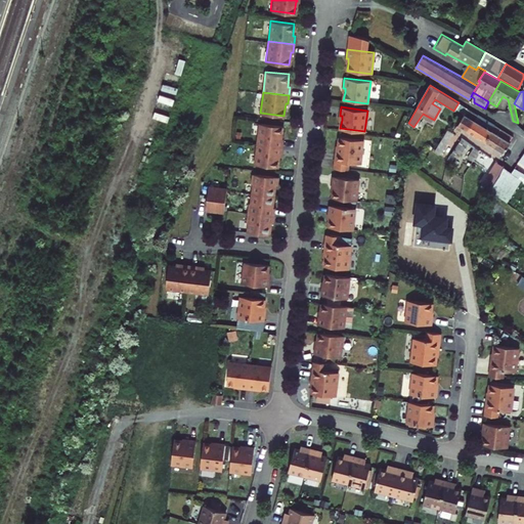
[(465,133),(467,130),(477,114),(468,108),(455,128),(465,133)]
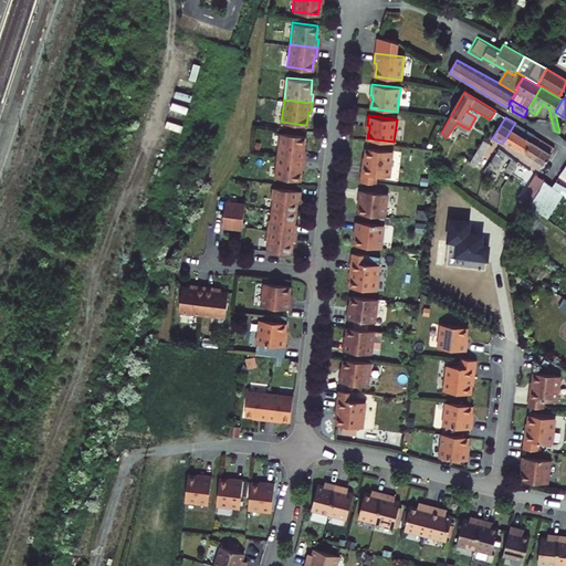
[(504,140),(524,153),(535,136),(515,123),(504,140)]
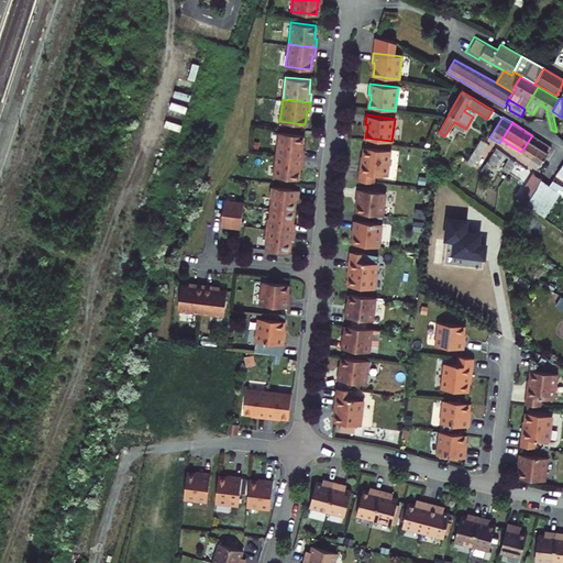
[(279,132),(277,154),(305,157),(306,148),(304,148),(305,134),(279,132)]
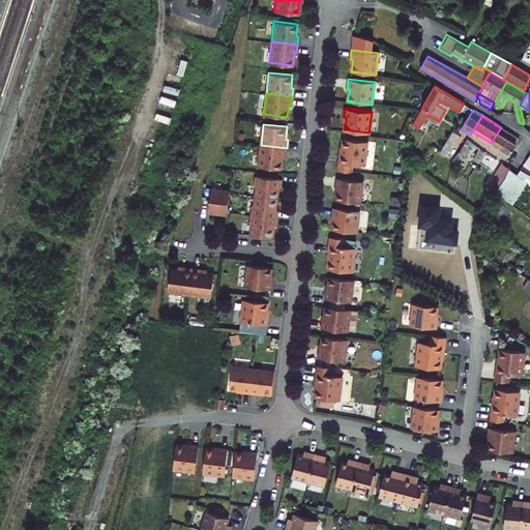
[(501,127),(491,143),(500,149),(510,133),(501,127)]
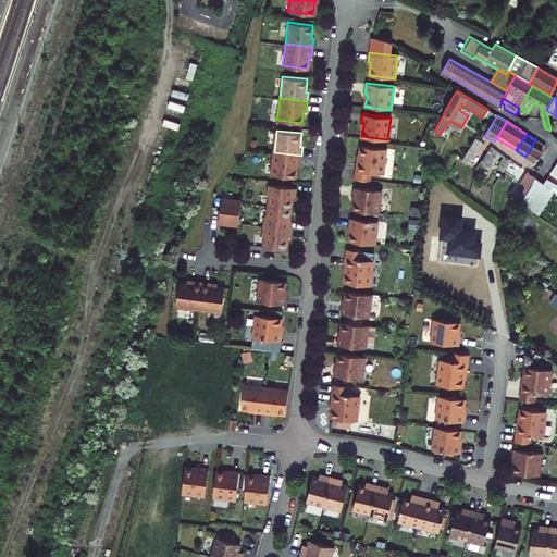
[(483,143),(481,141),(477,138),(461,161),(467,165),(477,150),(478,150),(483,143)]
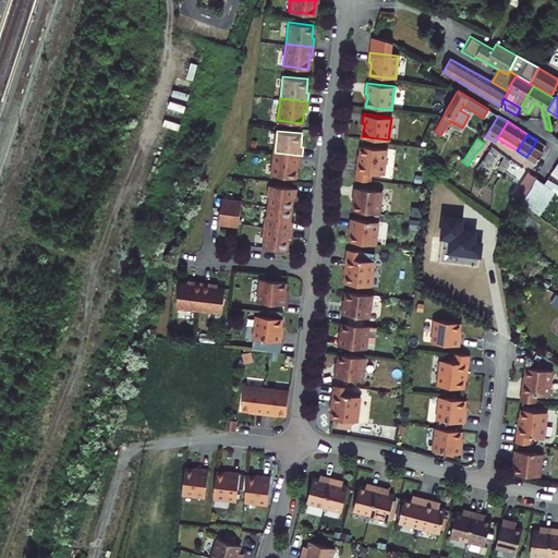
[(547,146),(537,140),(526,157),(536,164),(547,146)]
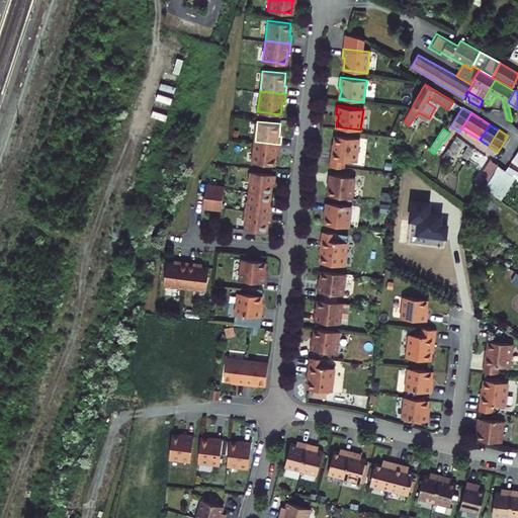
[(360,138),(336,135),(335,142),(334,149),(332,148),(330,165),(345,167),(346,160),(357,161),(360,138)]
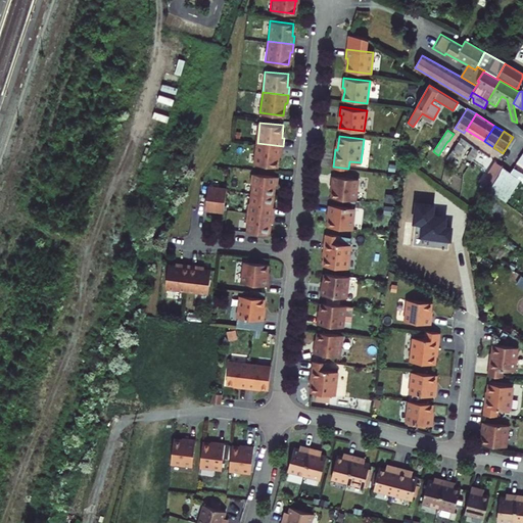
[(467,143),(461,138),(447,156),(458,163),(462,158),(458,156),(467,143)]
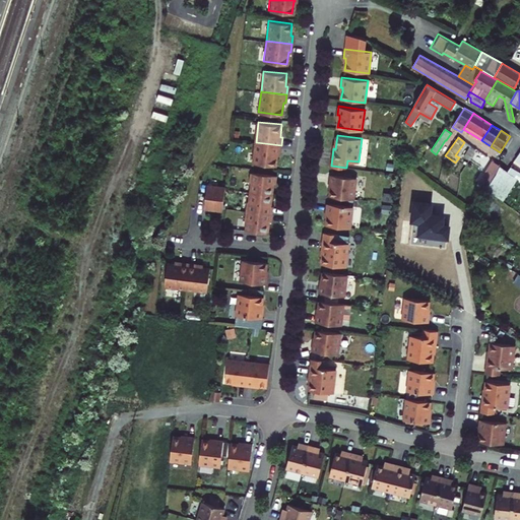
[(280,153),(281,145),(256,142),(253,163),(276,166),(278,153),(280,153)]
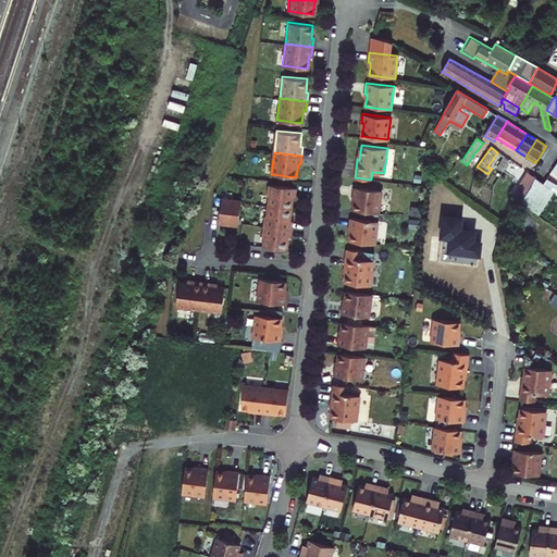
[(503,170),(510,160),(504,156),(497,166),(503,170)]
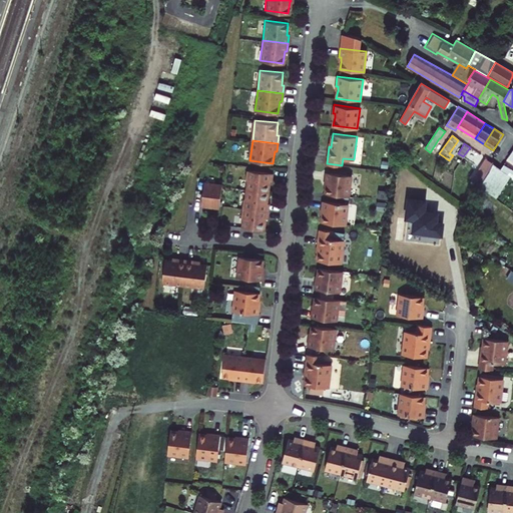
[(471,178),(480,185),(494,164),(485,158),(471,178)]
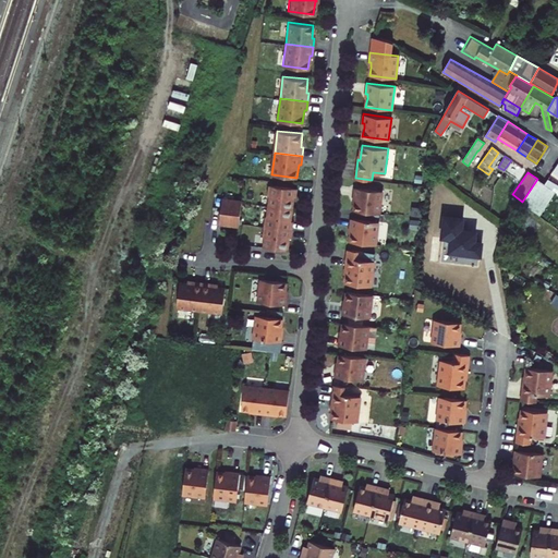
[(537,179),(522,202),(538,215),(555,191),(537,179)]
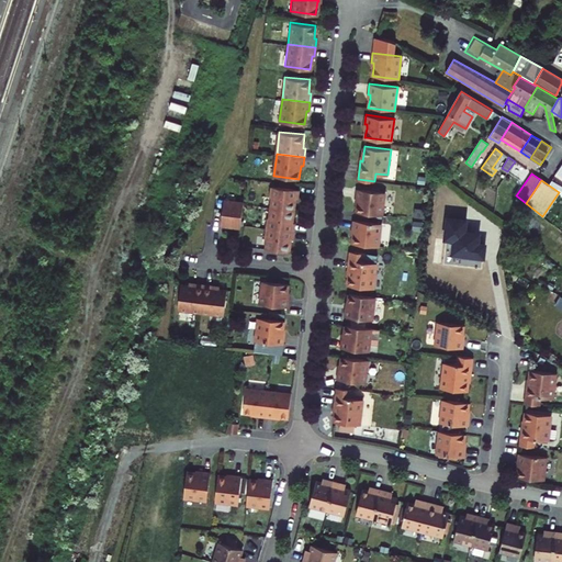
[(273,195),(272,206),(296,210),(298,198),(301,198),(302,189),(272,186),(271,195),(273,195)]
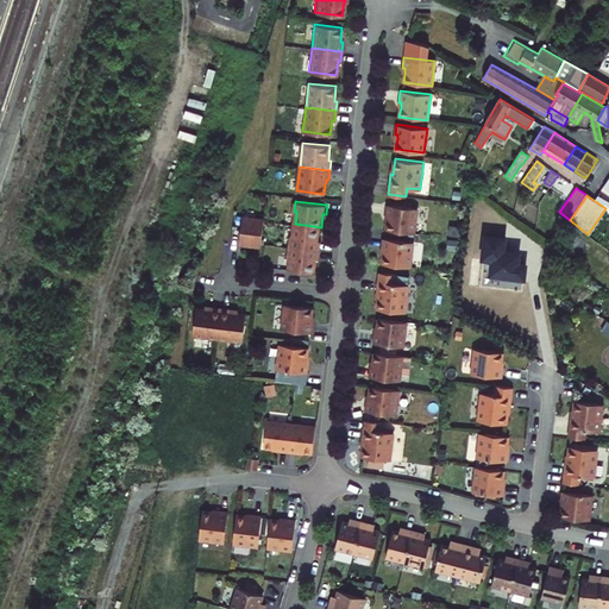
[(418,207),(388,202),(385,214),(388,214),(388,219),(387,228),(414,232),(418,207)]
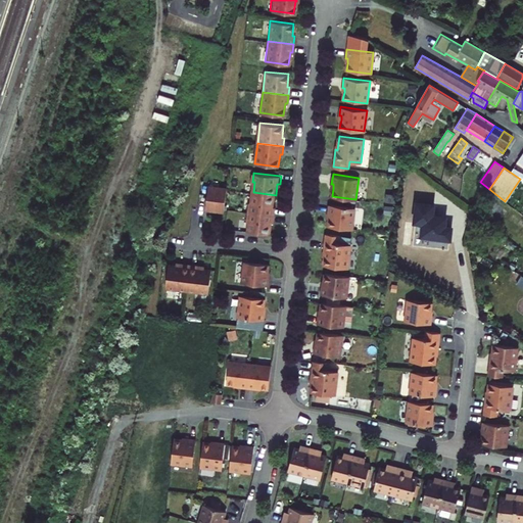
[(228,187),(209,185),(207,205),(217,206),(217,209),(226,210),(228,187)]
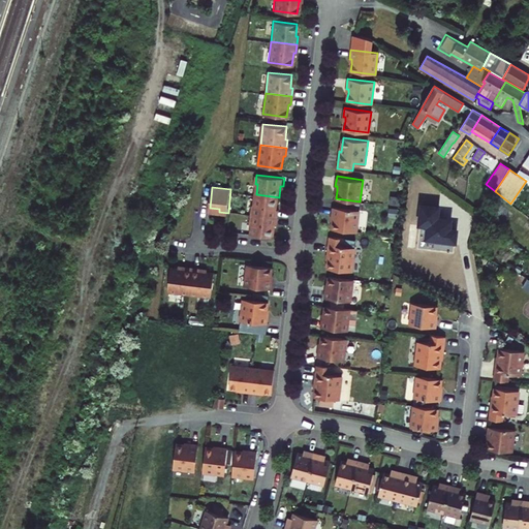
[(253,205),(252,213),(279,217),(280,209),(277,209),(279,197),(256,194),(255,205),(253,205)]
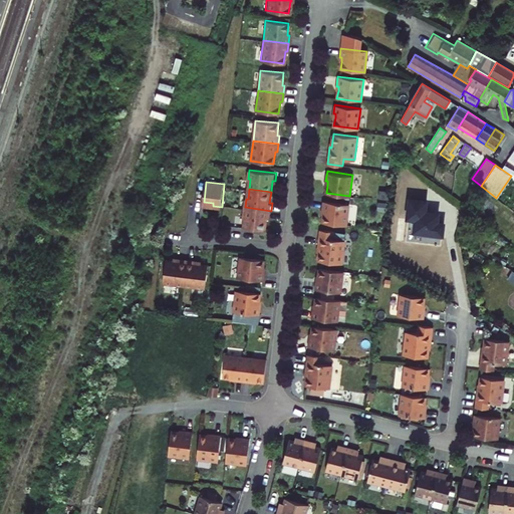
[(426,201),(410,199),(408,218),(416,219),(415,234),(442,238),(444,223),(437,222),(438,213),(425,212),(426,201)]
